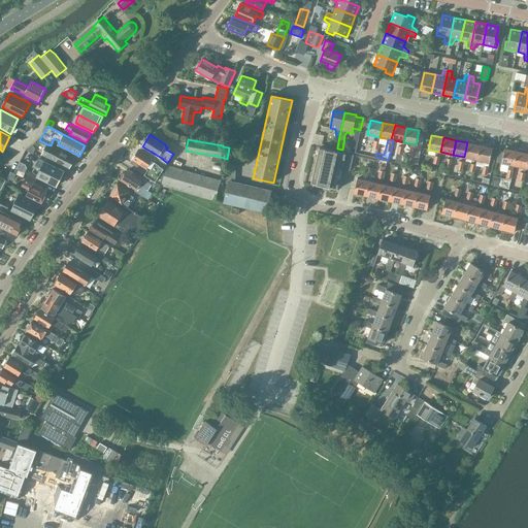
[(378,150),(380,142),(374,141),(372,149),(370,149),(369,155),(374,156),(376,150),(378,150)]
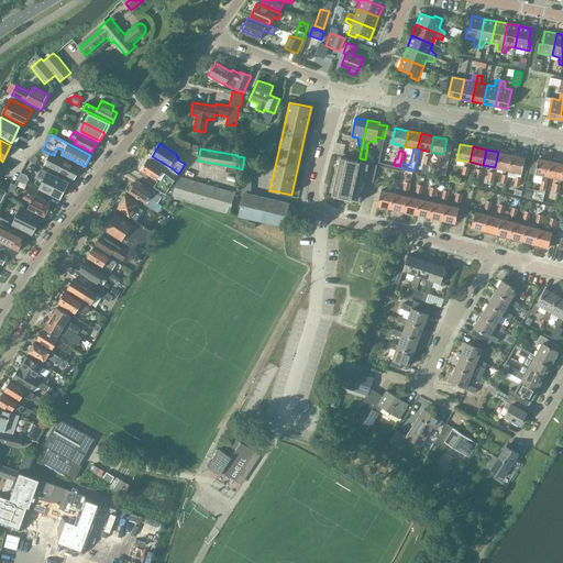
[(508,170),(511,155),(498,152),(495,167),(508,170)]
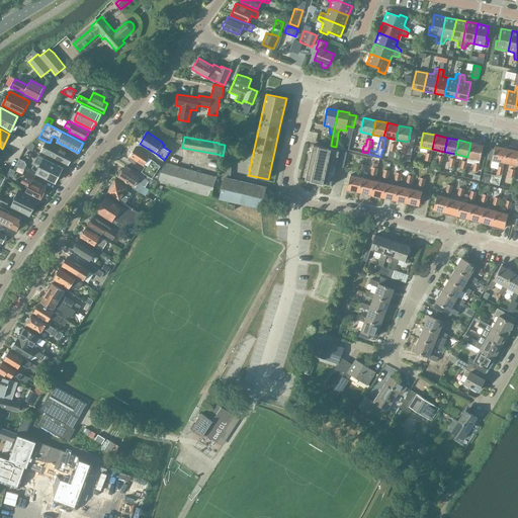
[(73,156),(50,143),(47,142),(41,150),(55,156),(54,158),(68,165),(73,156)]
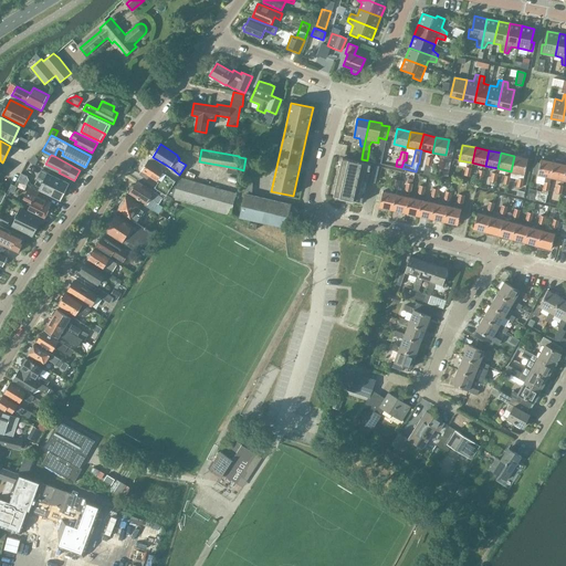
[(28,160),(35,165),(38,159),(35,156),(34,156),(28,160)]
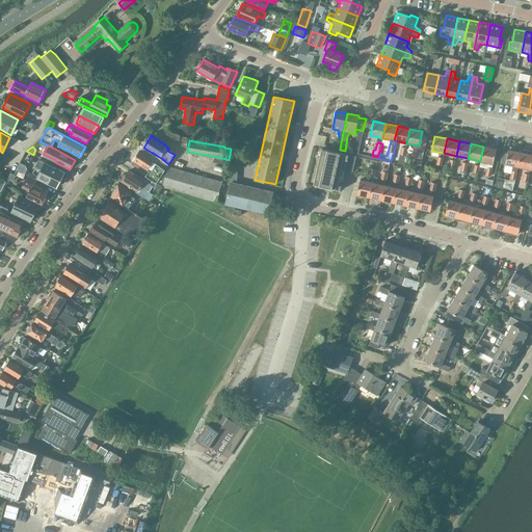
[(483,147),(480,161),(493,164),(496,150),(483,147)]
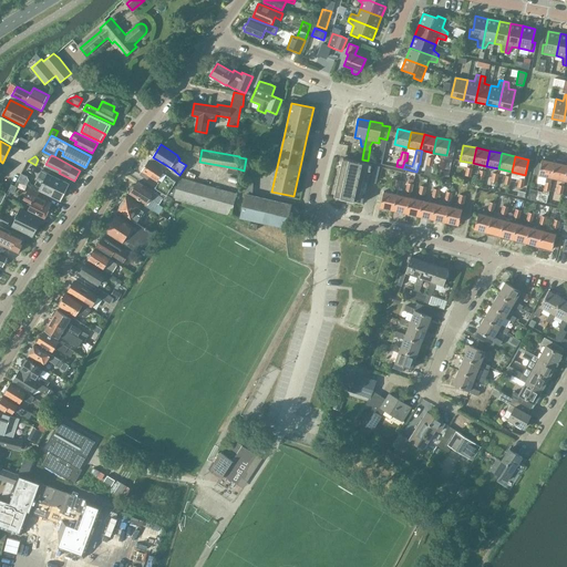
[(160,189),(167,194),(178,177),(179,175),(174,171),(152,157),(141,175),(148,179),(150,176),(160,182),(156,188),(160,189)]
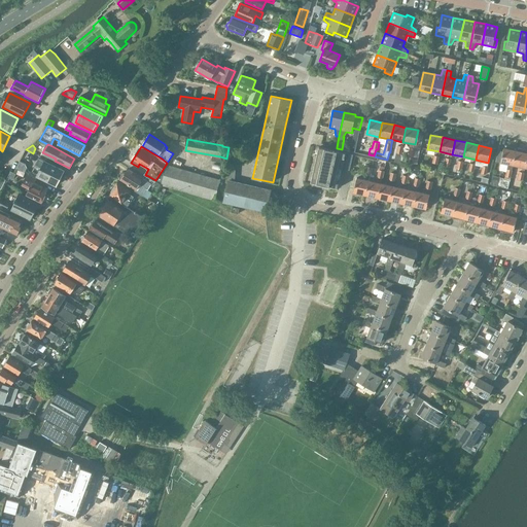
[(497,151),(495,163),(500,163),(498,170),(506,171),(505,177),(504,179),(499,177),(497,186),(507,188),(511,178),(513,171),(512,171),(513,166),(516,151),(511,150),(512,148),(505,146),(504,149),(502,148),(502,152),(497,151)]
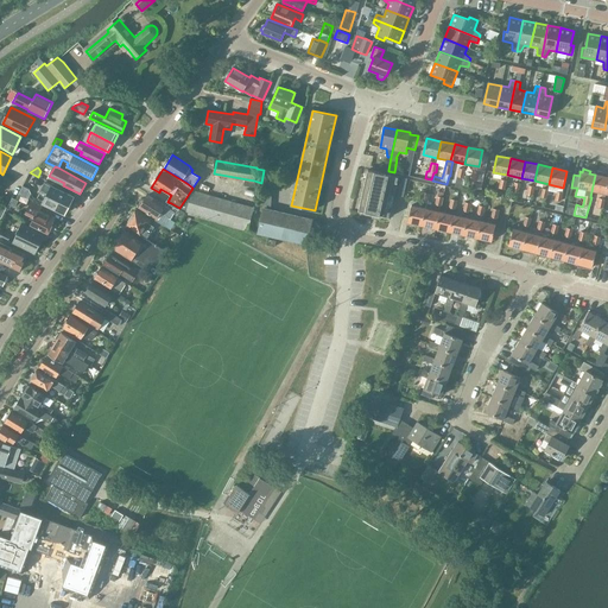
[(271,208),(273,171),(266,170),(264,207),(271,208)]
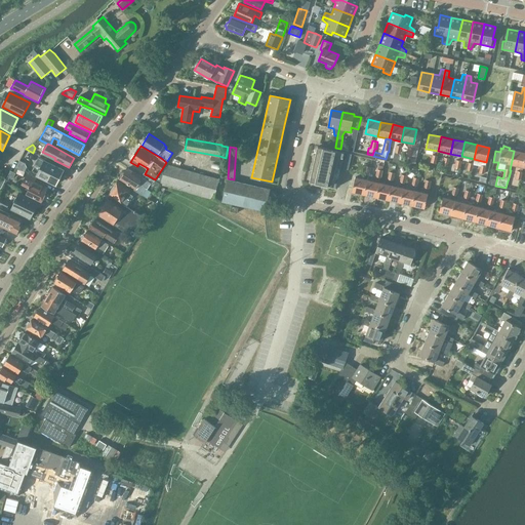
[(332,188),(332,187),(340,152),(318,147),(310,183),(332,188)]
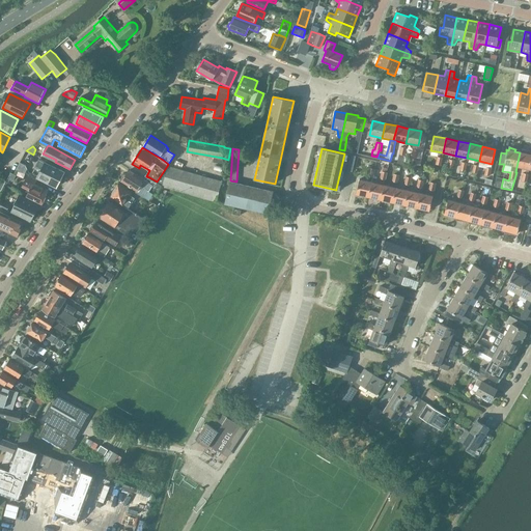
[(520,152),(516,167),(529,169),(530,158),(530,155),(527,154),(528,151),(522,149),(521,152),(520,152)]
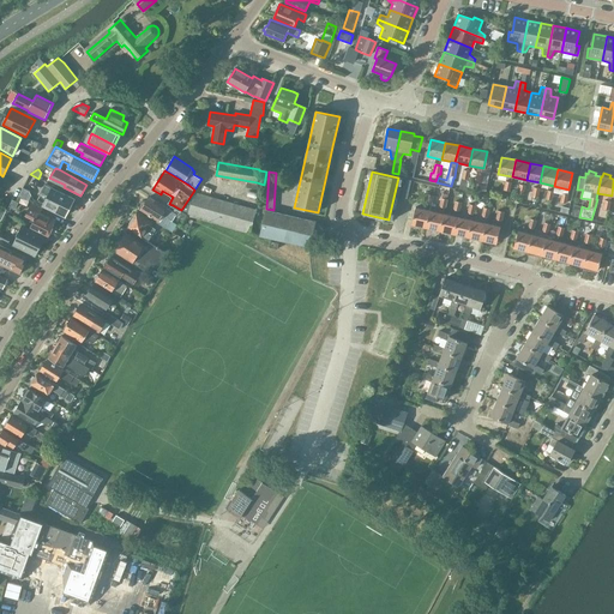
[(477,185),(476,193),(485,194),(486,186),(477,185)]
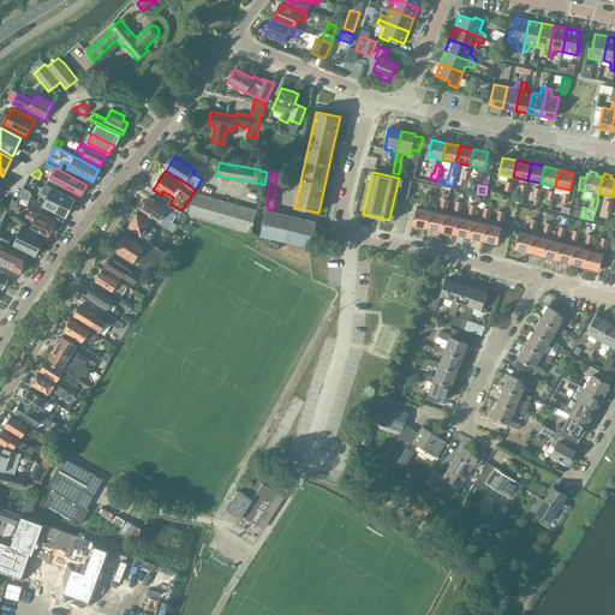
[(65,218),(75,199),(53,187),(43,206),(65,218)]
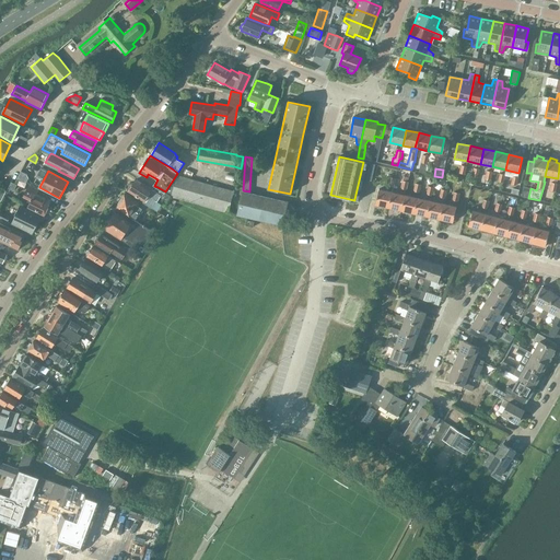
[(491,181),(492,173),(487,171),(485,179),(483,185),(489,186),(490,181),(491,181)]
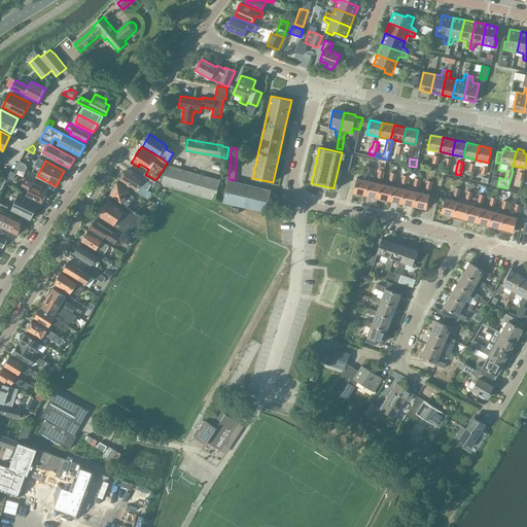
[(220,180),(166,165),(155,180),(165,185),(215,200),(220,180)]
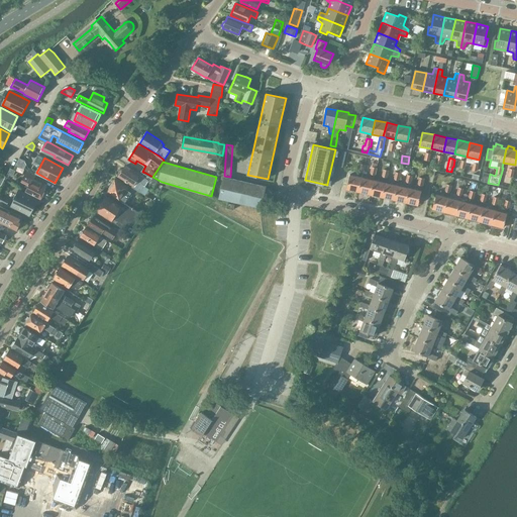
[(363,178),(364,174),(366,166),(359,165),(358,172),(356,176),(349,175),(344,174),(342,184),(347,185),(346,189),(359,192),(363,178)]
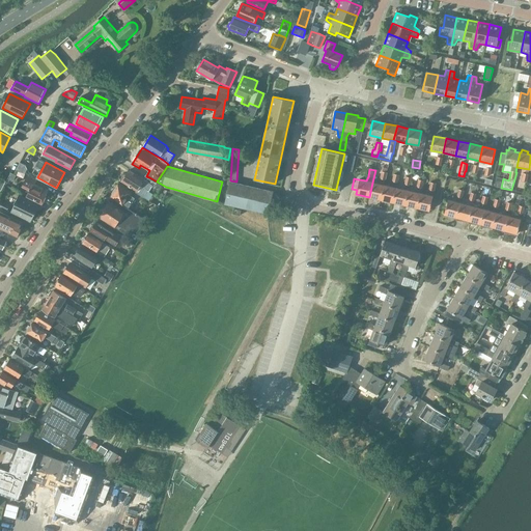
[(157,182),(149,177),(147,182),(129,170),(121,182),(137,191),(136,192),(143,197),(148,190),(149,191),(151,187),(159,191),(162,186),(166,187),(157,182)]
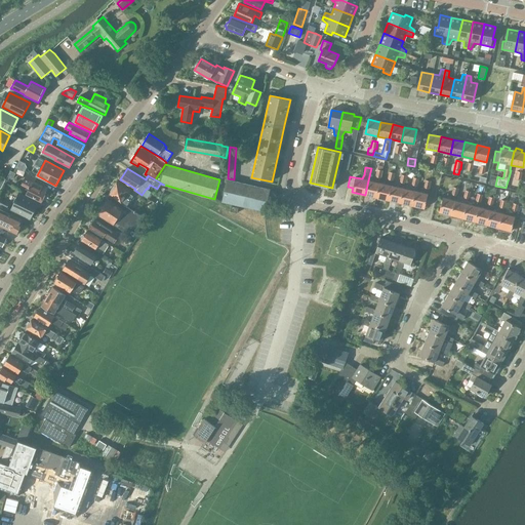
[(45,194),(46,193),(45,192),(47,189),(33,182),(35,178),(28,174),(23,184),(30,188),(28,194),(42,201),(43,200),(44,200),(46,196),(45,194)]
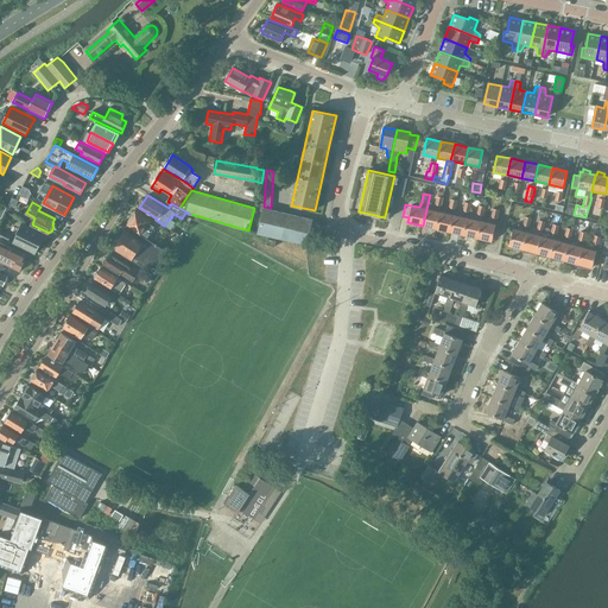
[(306,245),(312,220),(264,208),(258,234),(306,245)]
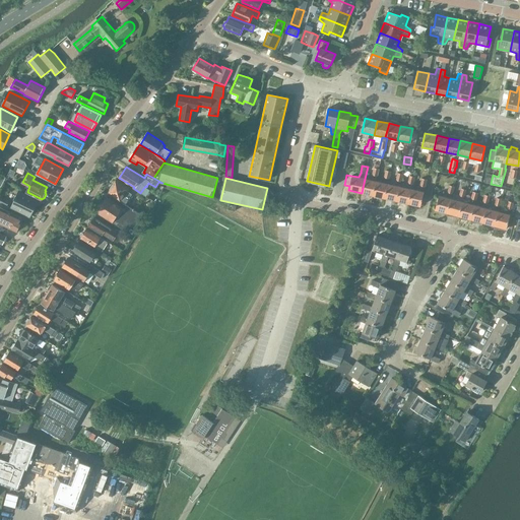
[(373,196),(376,181),(365,179),(362,193),(373,196)]
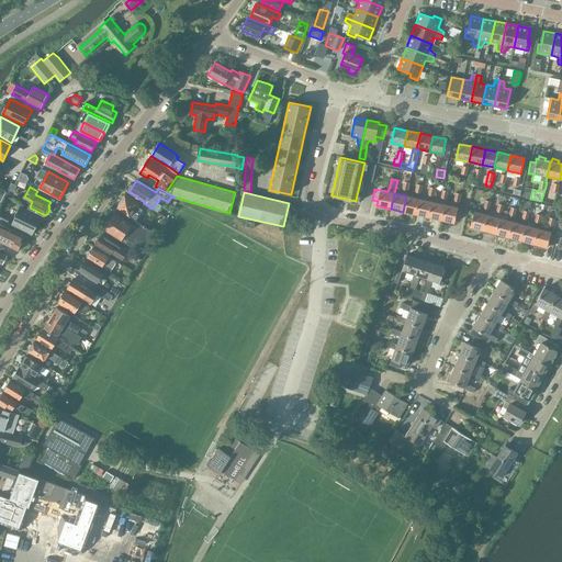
[(116,209),(130,217),(135,221),(143,210),(137,206),(138,203),(125,195),(116,209)]
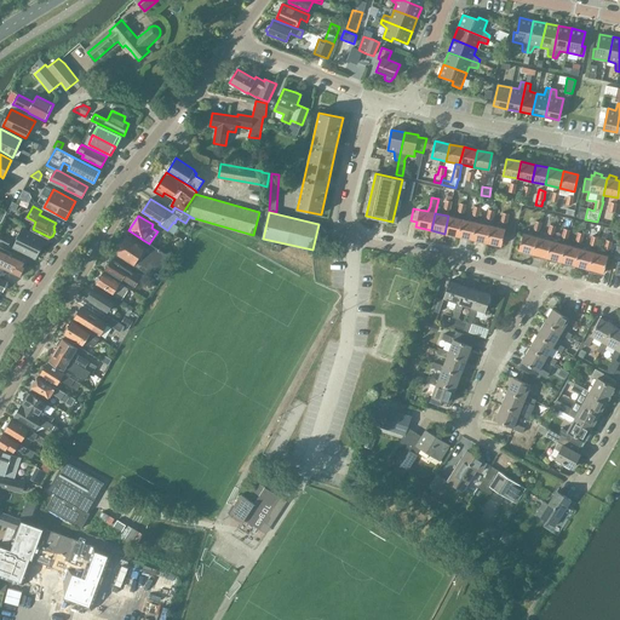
[(459,236),(463,219),(448,216),(445,234),(459,236)]
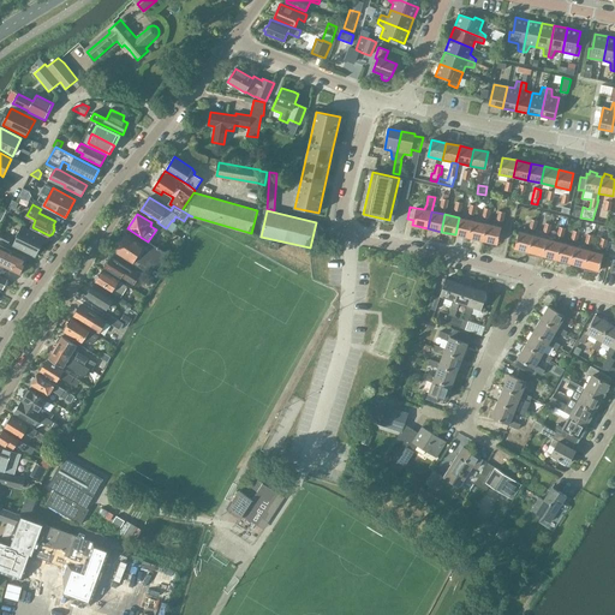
[(470,238),(473,221),(459,218),(455,234),(470,238)]
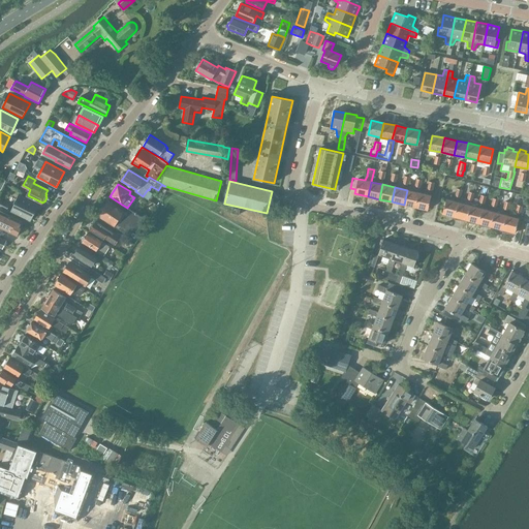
[(415,207),(418,193),(407,190),(404,205),(415,207)]
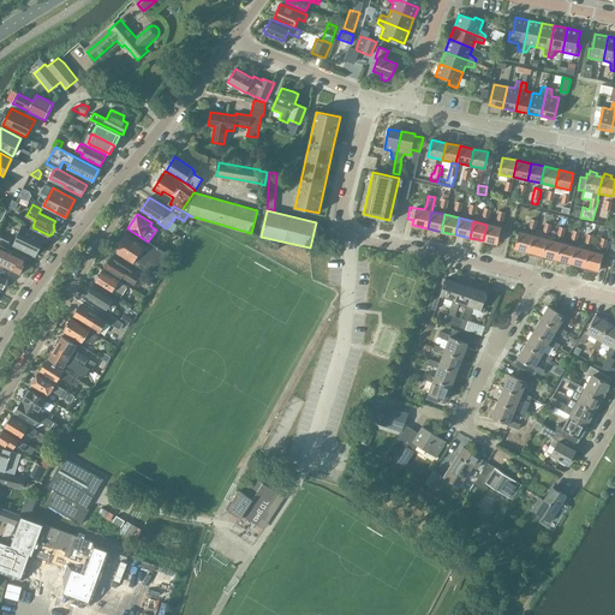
[(487,225),(483,240),(497,244),(501,227),(487,225)]
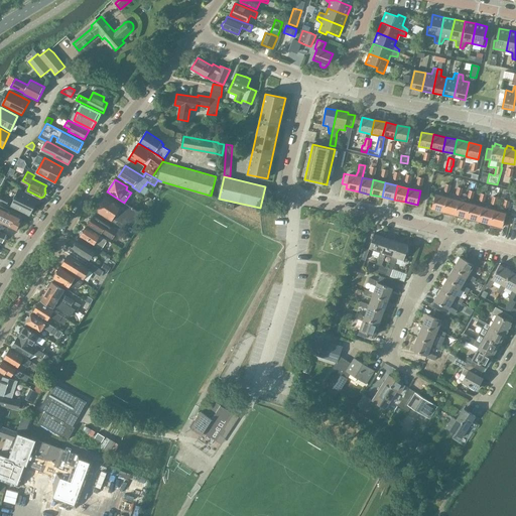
[(29,216),(34,208),(37,200),(18,190),(10,207),(29,216)]
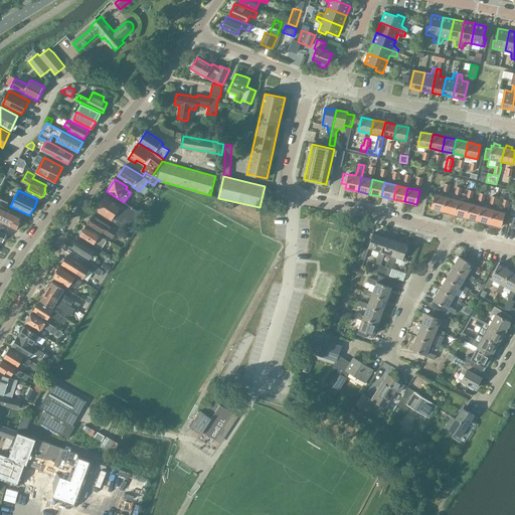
[(443,211),(447,197),(435,194),(431,208),(443,211)]
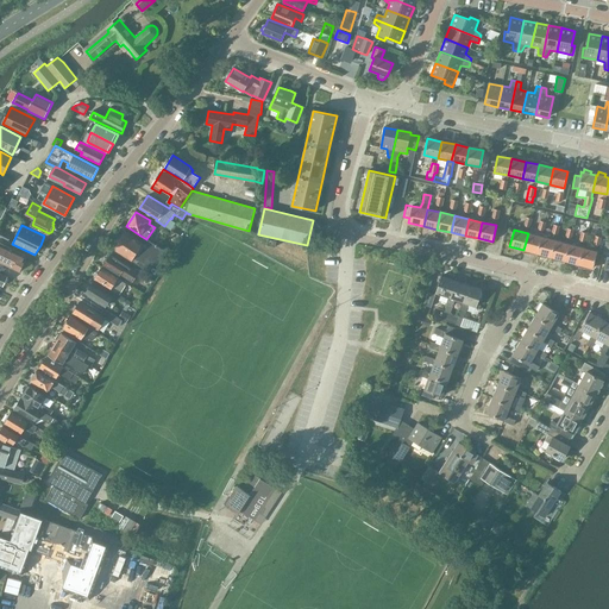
[(0,237),(7,242),(11,236),(0,231),(0,237)]
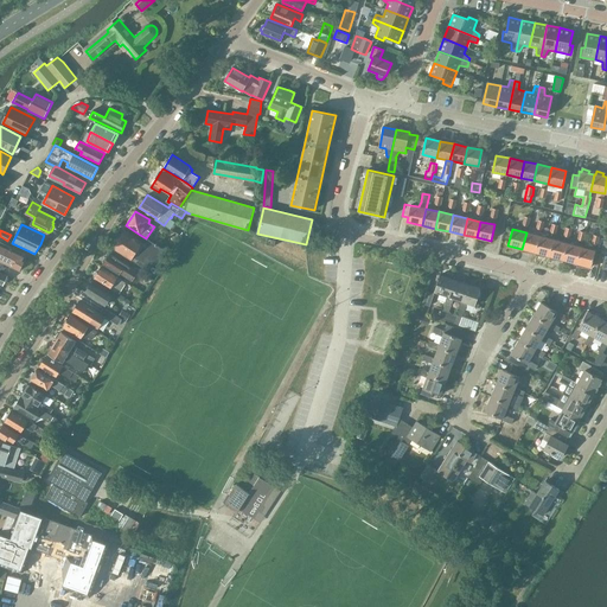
[(146,238),(140,235),(138,238),(125,231),(113,249),(147,269),(152,262),(157,266),(166,250),(146,238)]
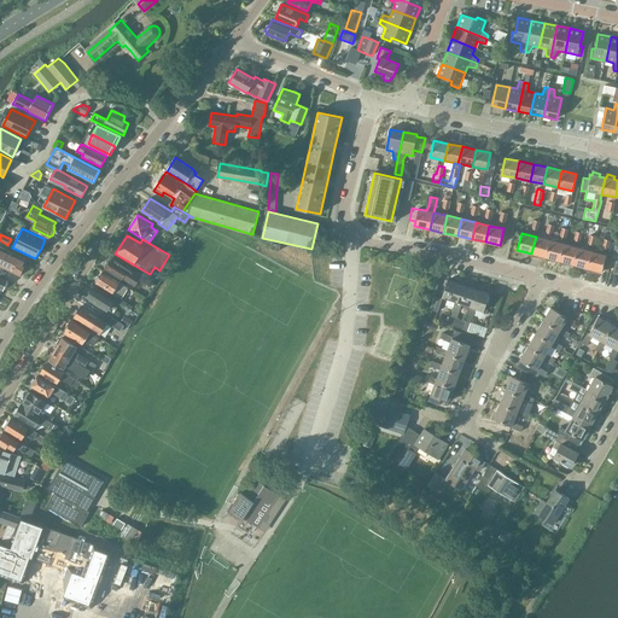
[(546,257),(551,240),(536,237),(531,254),(546,257)]
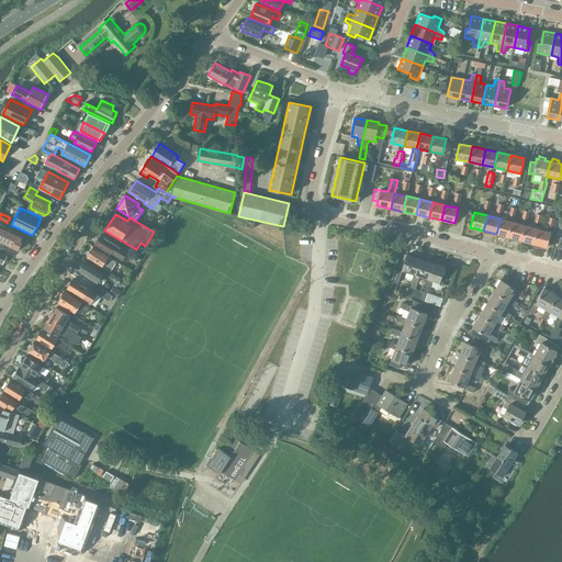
[(509,237),(513,222),(501,218),(496,234),(509,237)]
